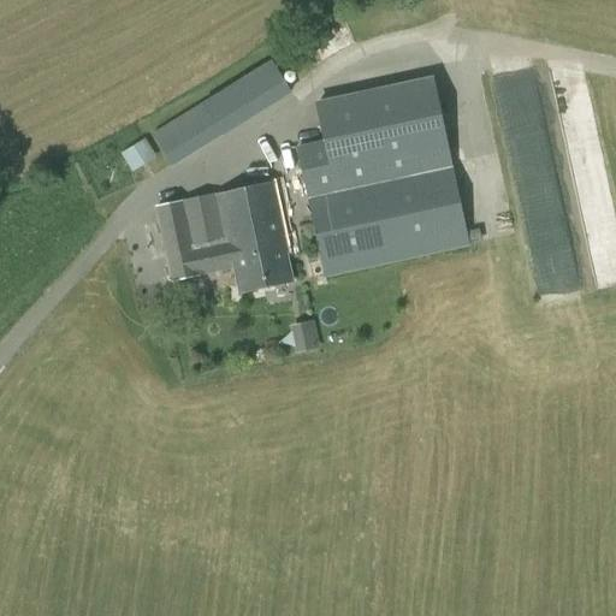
[(271,61),(236,83),(256,114),(256,116),(290,94),(271,61)]
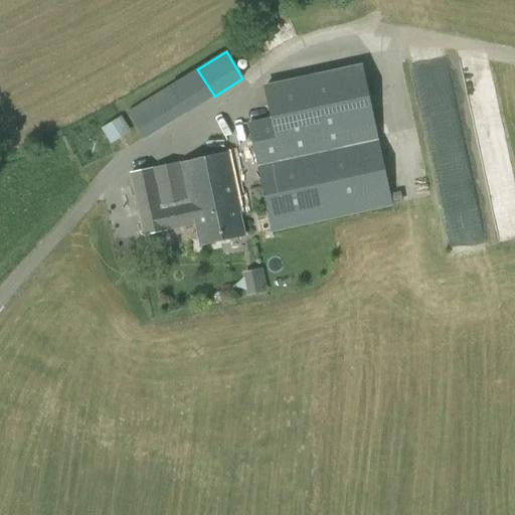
[(379,141),(378,136),(362,65),(263,88),(271,119),(246,124),(254,156),(256,167),(379,141)]
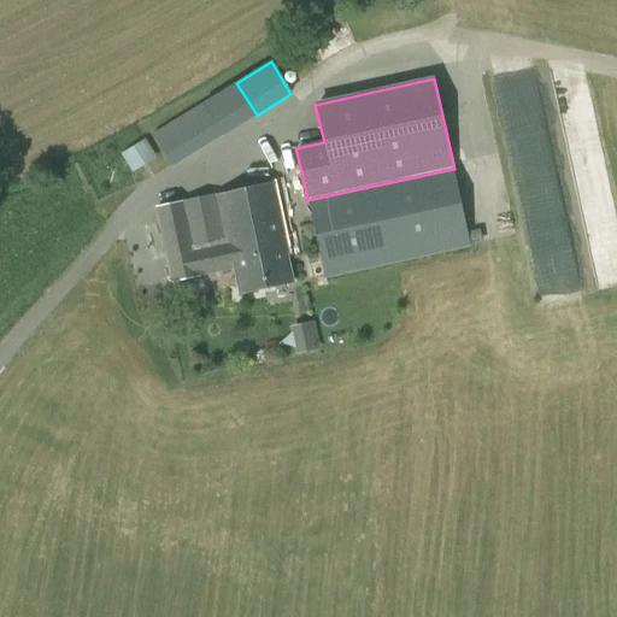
[(174,168),(222,137),(201,104),(153,134),(174,168)]
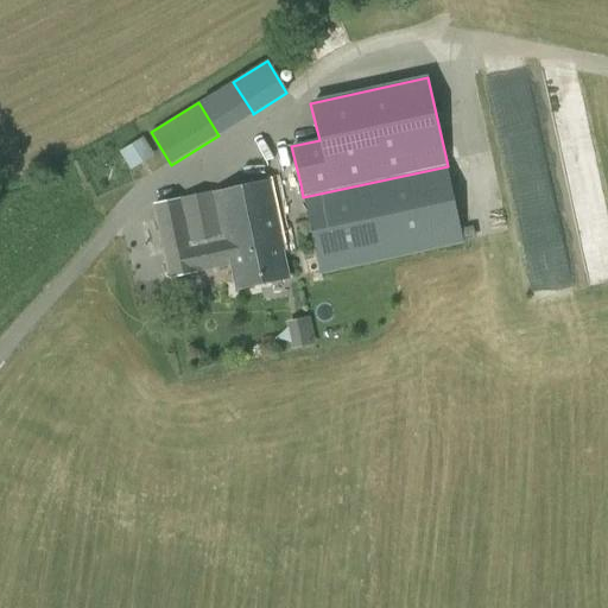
[(154,156),(143,138),(119,152),(130,170),(154,156)]
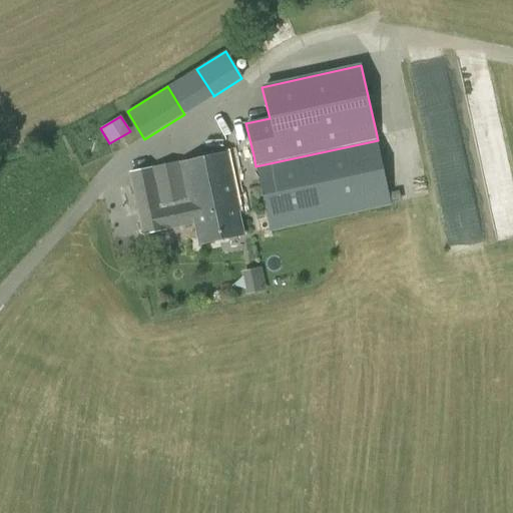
[(391,205),(378,140),(255,167),(270,232),(391,205)]
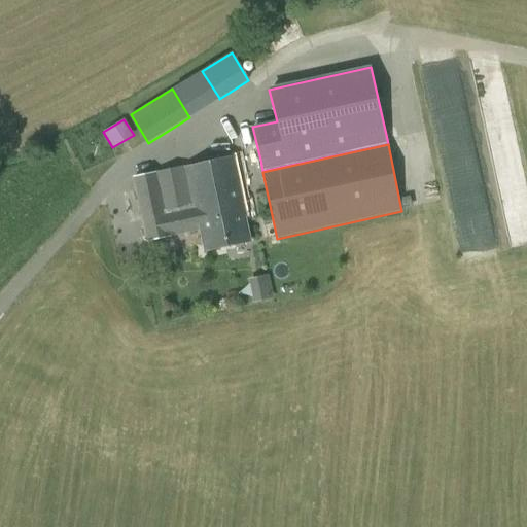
[(237,156),(186,167),(133,178),(146,241),(200,230),(205,252),(251,243),(245,216),(249,216),(237,156)]
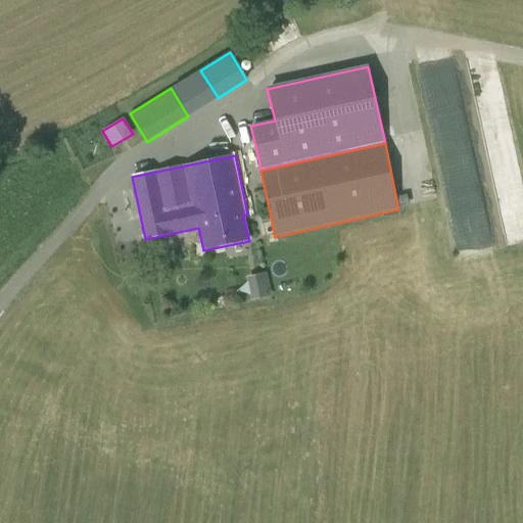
[(267,273),(245,276),(248,298),(270,295),(267,273)]
